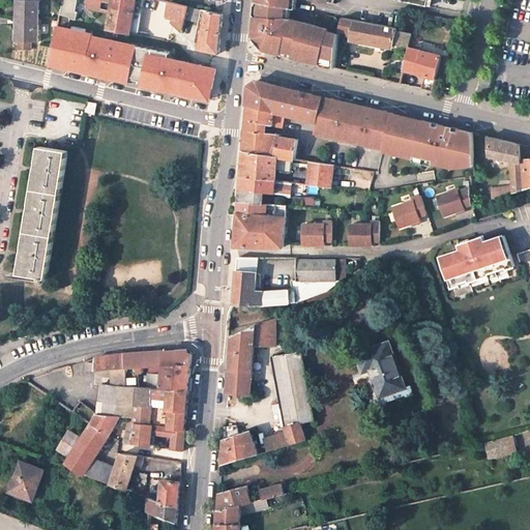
[(16,20),(19,20),(18,40),(20,40),(20,49),(32,49),(32,41),(38,41),(39,21),(39,1),(35,1),(35,0),(18,0),(19,0),(19,11),(16,11),(16,20)]
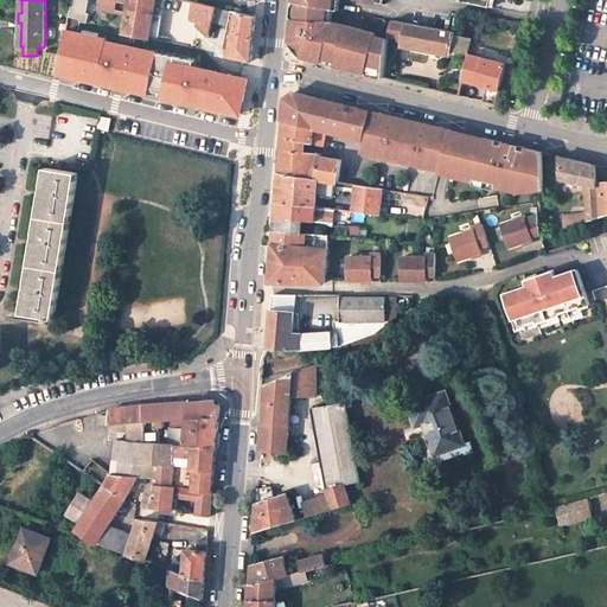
[(70,0),(69,17),(82,19),(81,21),(89,23),(90,13),(88,13),(89,0),(70,0)]
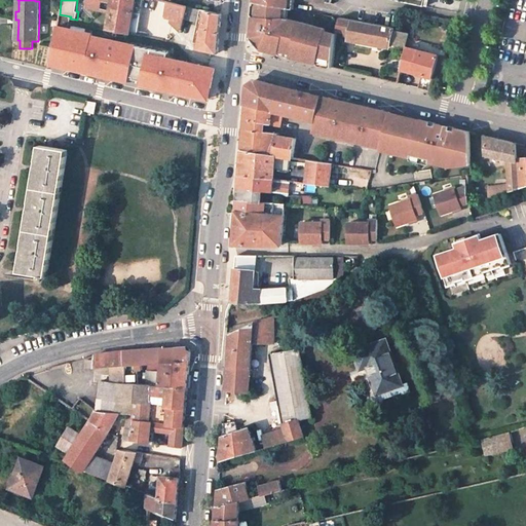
[(108,29),(130,33),(136,0),(87,0),(87,6),(110,12),(108,29)]
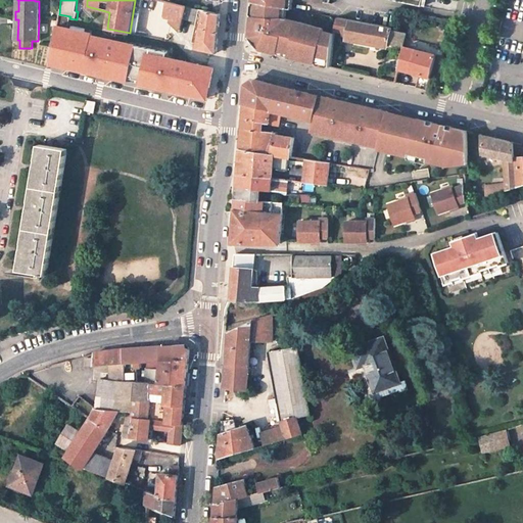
[(288,17),(289,7),(253,0),(252,9),(252,16),(258,17),(287,20),(287,25),(334,34),(334,31),(324,29),(321,25),(288,17)]
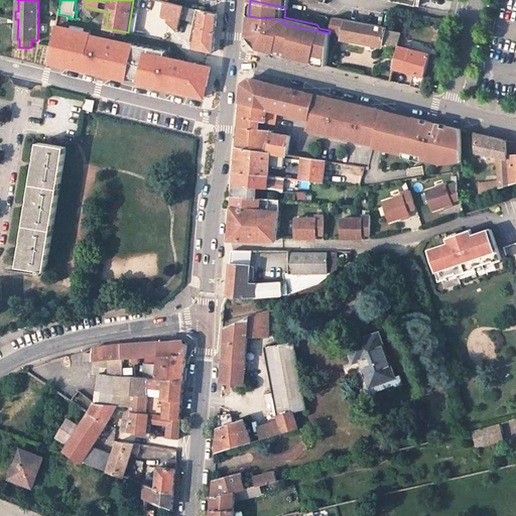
[(184,5),(166,1),(164,15),(181,19),(184,5)]
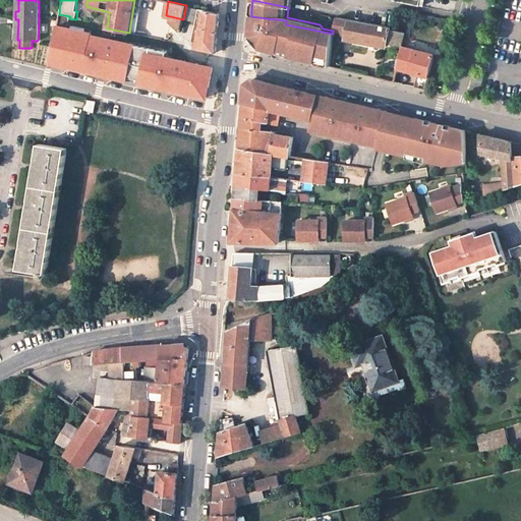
[(192,42),(198,43),(197,48),(209,51),(216,52),(218,29),(220,13),(186,5),(183,19),(196,21),(192,42)]
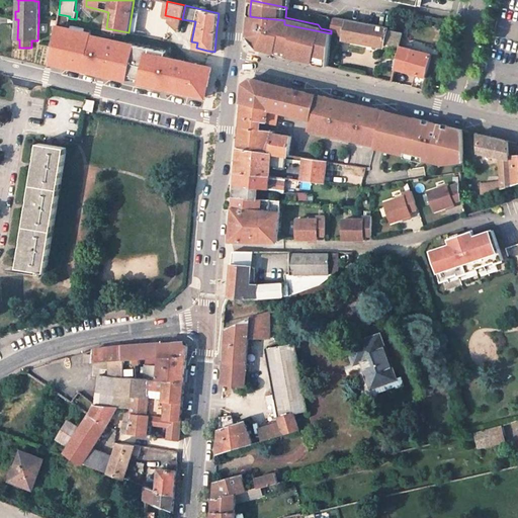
[(182,19),(165,15),(179,29),(182,19)]
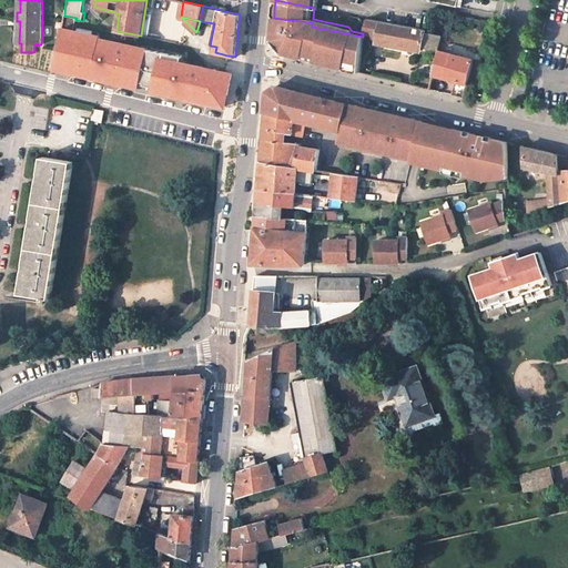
[(367,19),(364,32),(377,34),(375,42),(422,50),(424,47),(427,32),(427,29),(367,18),(367,19)]
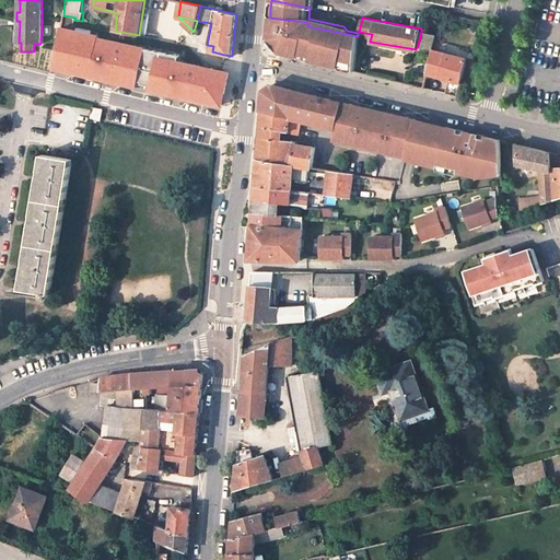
[(277,19),(276,24),(269,24),(269,28),(268,38),(279,51),(319,57),(322,48),(342,50),(342,48),(357,50),(358,36),(307,26),(307,22),(277,19)]
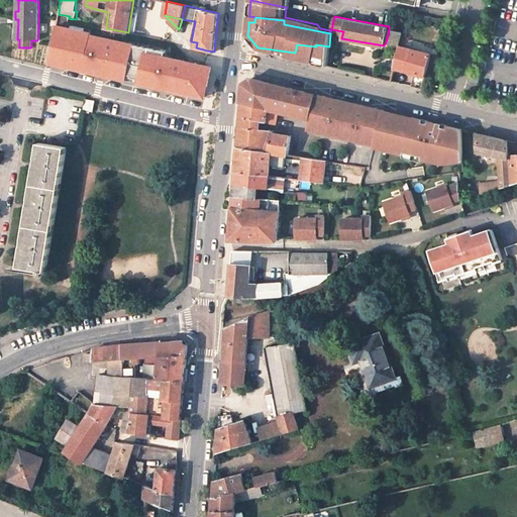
[(211,68),(165,59),(166,54),(92,35),(92,33),(57,25),(49,63),(60,65),(61,62),(70,64),(69,68),(89,72),(90,69),(113,74),(113,72),(122,74),(122,76),(130,78),(130,81),(141,84),(163,88),(163,85),(169,87),(168,89),(205,98),(208,84),(211,68)]
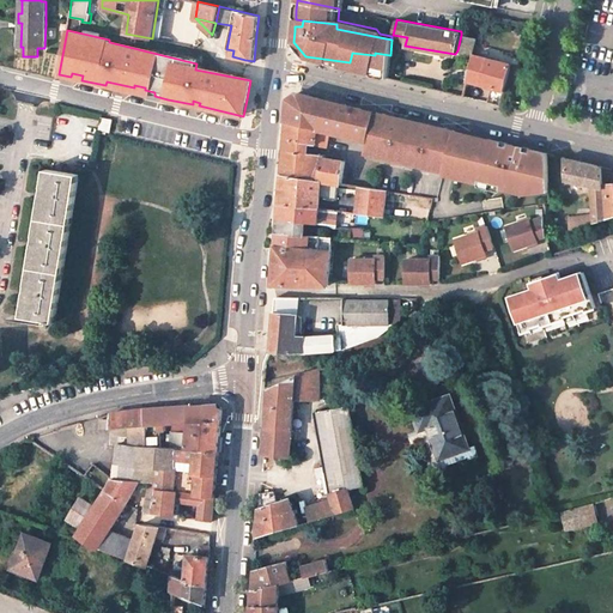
[(472,54),(475,38),(461,35),(457,50),(472,54)]
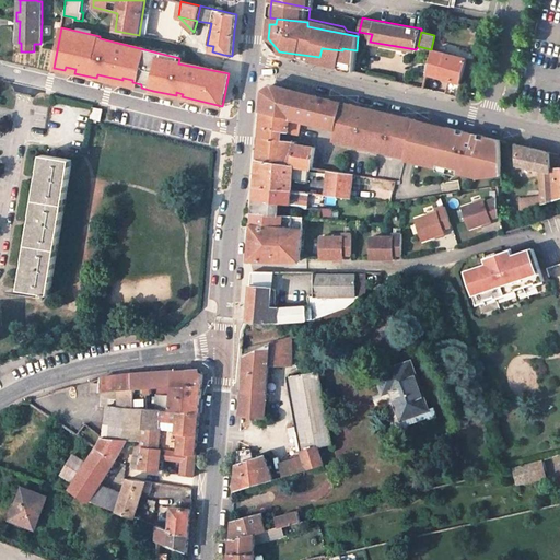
[(428,70),(427,73),(450,80),(445,94),(457,97),(461,83),(467,58),(432,49),(429,65),(428,70)]
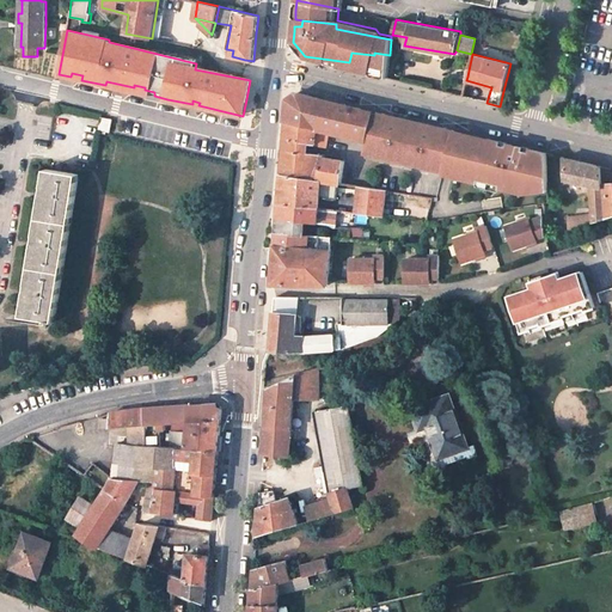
[(374,55),(368,72),(387,77),(390,56),(374,55)]
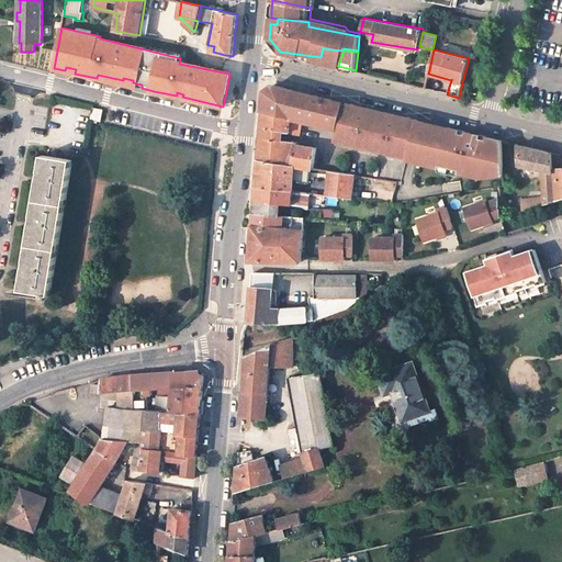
[(97,78),(142,88),(142,85),(133,82),(133,80),(123,78),(123,80),(98,75),(97,78)]
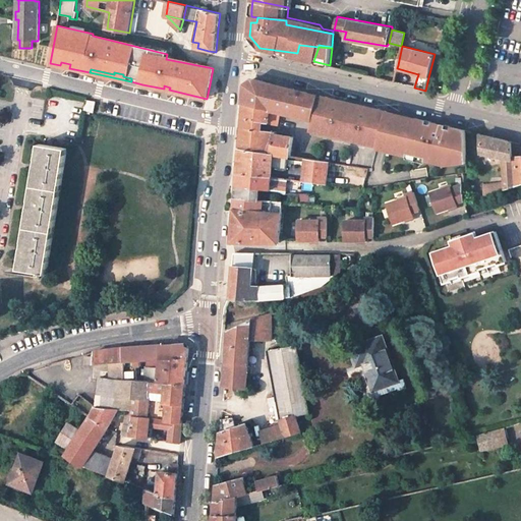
[(247,77),(246,87),(254,79),(247,77)]
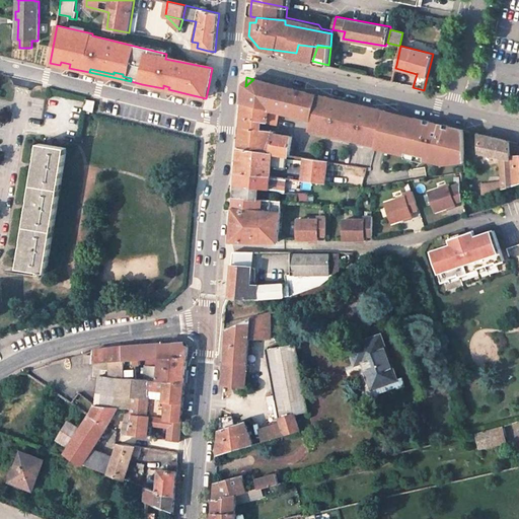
[(297,116),(312,120),(318,95),(307,93),(288,88),(273,85),(253,79),(245,86),(243,103),(270,109),(280,112),(282,113),(297,116)]
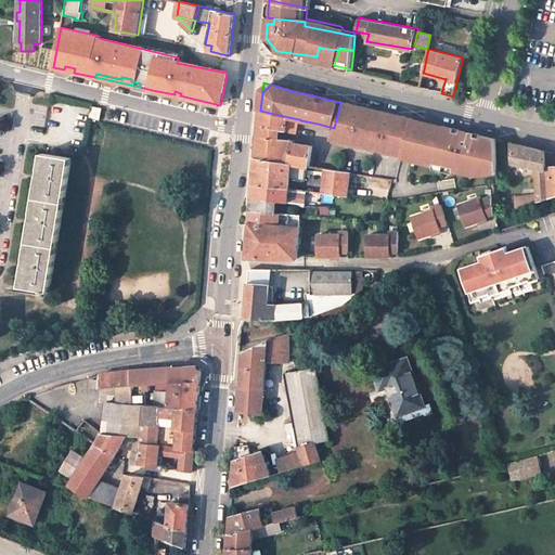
[(391,150),(400,116),(340,102),(334,128),(332,136),(391,150)]
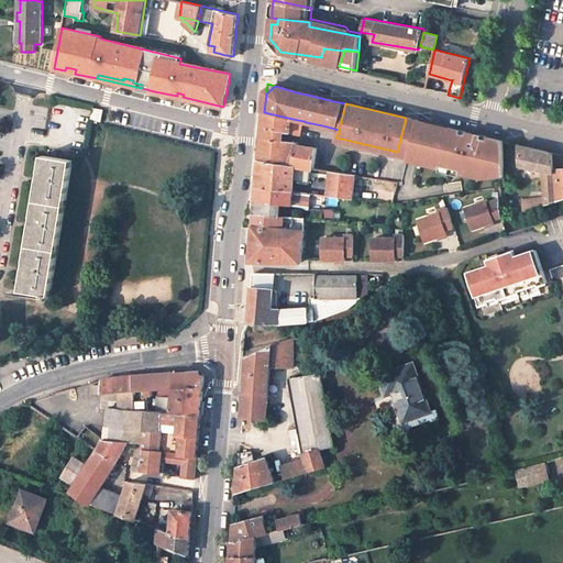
[(94,109),(91,119),(100,120),(103,109),(94,107),(94,109)]
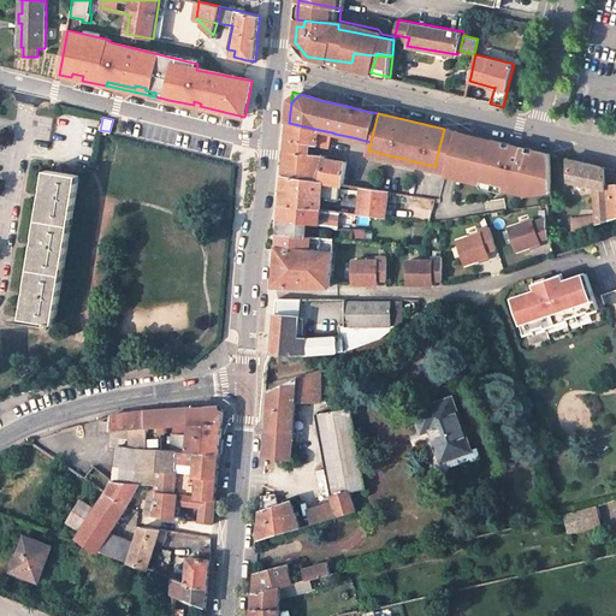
[(329,147),(332,132),(320,130),(289,123),(289,132),(288,142),(311,146),(329,149),(329,147)]
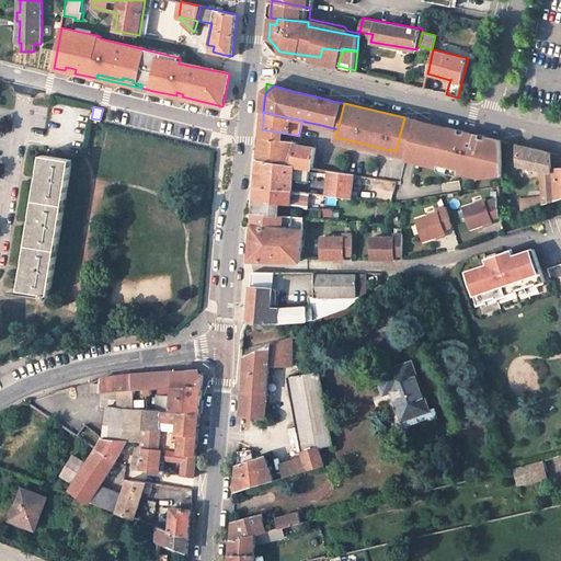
[(408,155),(416,121),(404,117),(396,151),(408,155)]
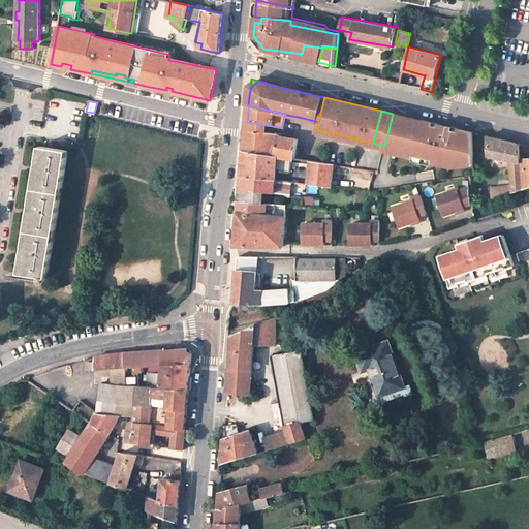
[(474,158),(472,132),(459,129),(458,132),(452,130),(453,128),(438,124),(438,127),(432,126),(433,123),(403,116),(393,114),(384,146),(383,151),(394,153),(409,157),(409,154),(418,156),(428,158),(427,161),(447,166),(467,165),(467,159),(474,158)]
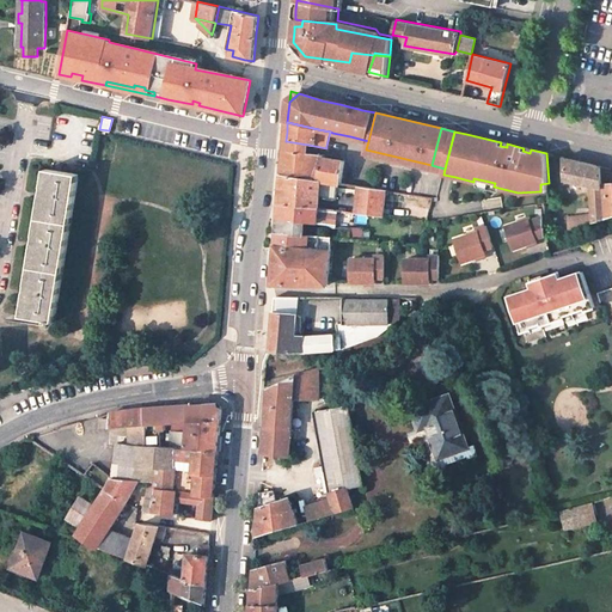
[(308,145),(286,141),(283,159),(282,176),(322,182),(343,185),(344,164),(344,160),(323,157),(323,154),(307,152),(308,145)]
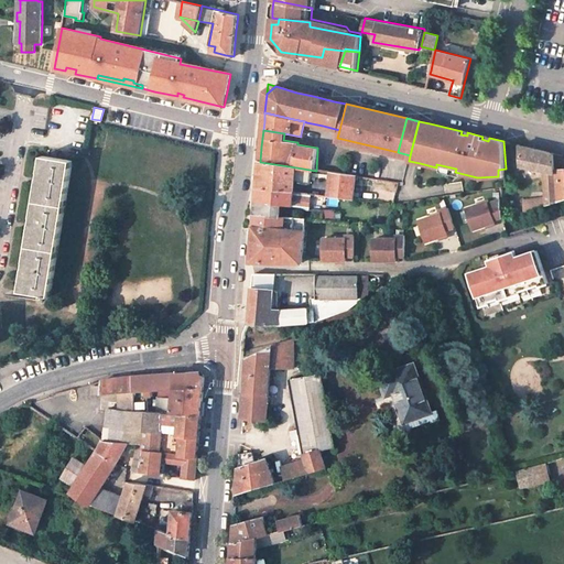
[(544,170),(546,196),(546,205),(559,202),(555,153),(520,144),(521,164),(544,170)]
